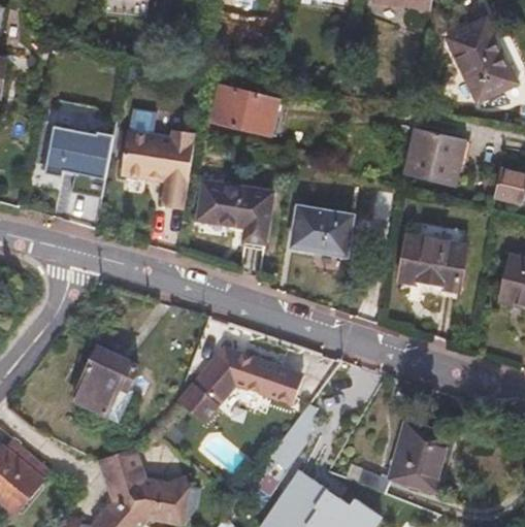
[(105,0),(105,9),(144,12),(145,0),(105,0)]
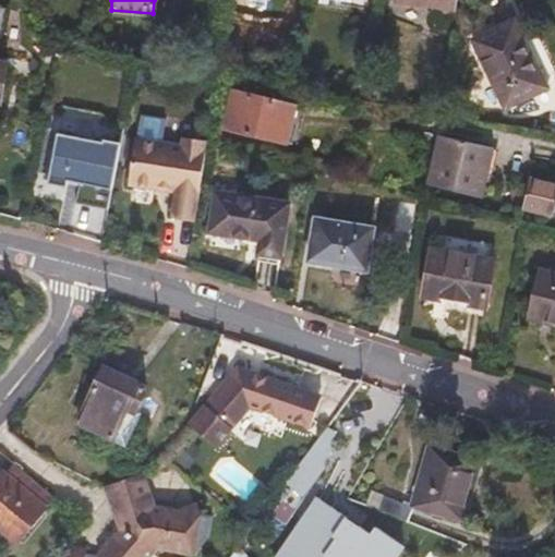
[(504,105),(545,85),(514,20),(472,38),(504,105)]
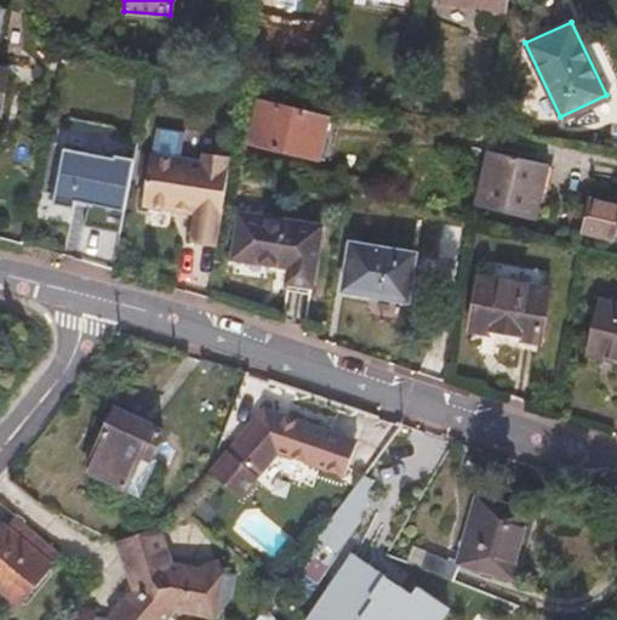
[(310,79),(324,81),(327,63),(313,61),(310,79)]
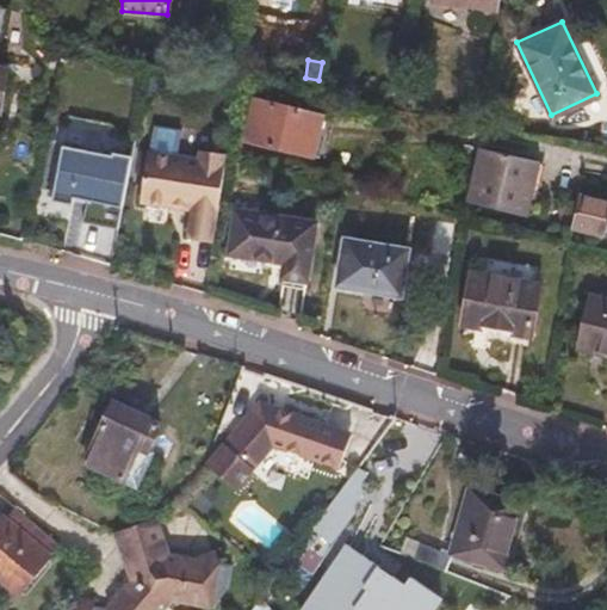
[(313,153),(322,114),(255,97),(246,136),(313,153)]
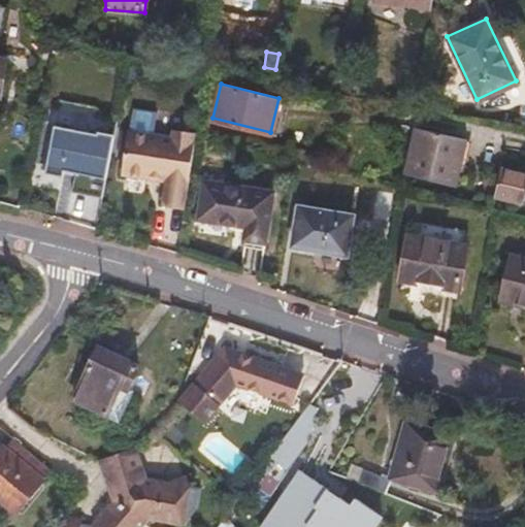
[(44,127),(36,170),(94,182),(102,138),(44,127)]
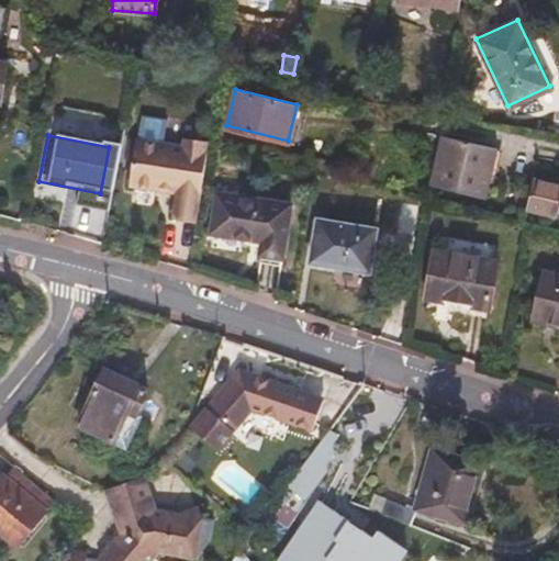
[(181,136),(181,139),(205,147),(207,139),(181,136)]
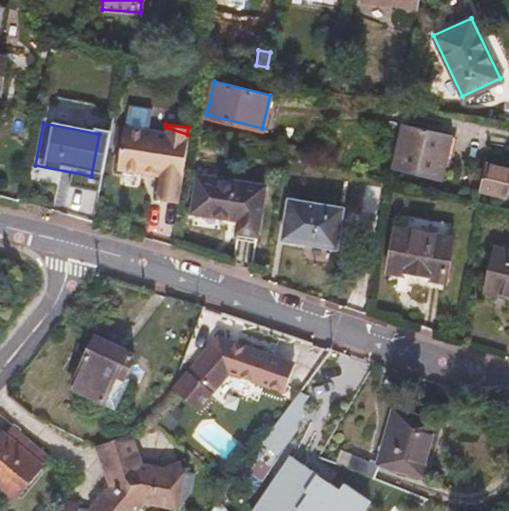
[(440,178),(450,135),(402,124),(392,166),(440,178)]
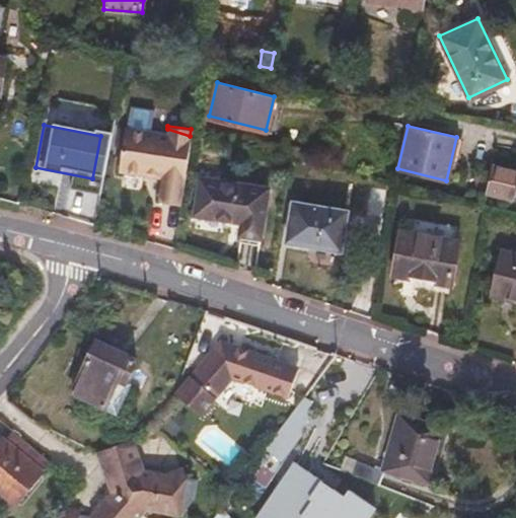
[(158,200),(180,203),(190,136),(167,129),(167,133),(124,127),(117,170),(161,176),(158,200)]
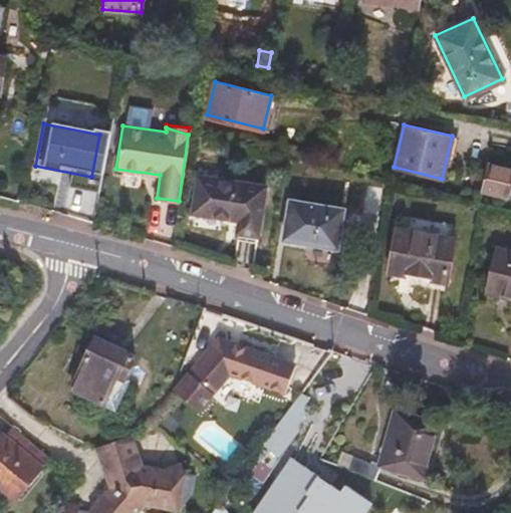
[(510,167),(487,161),(480,190),(510,196),(510,167)]
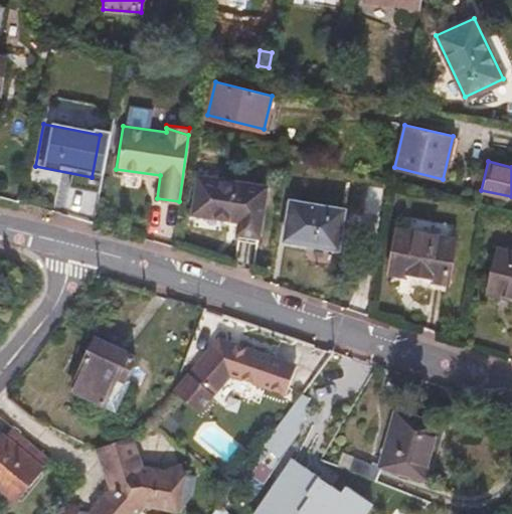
[(258,235),(266,185),(198,175),(191,211),(237,219),(236,232),(258,235)]
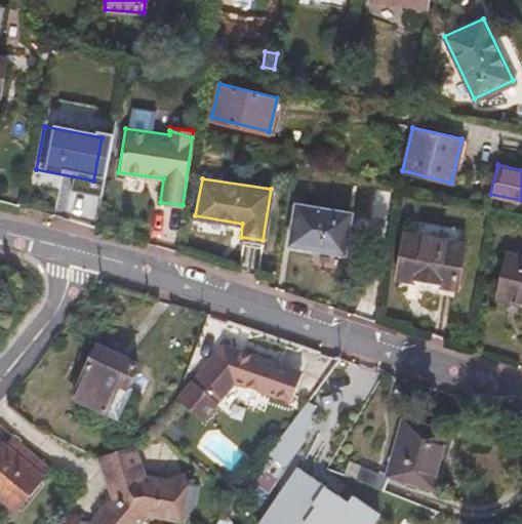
[(62,213),(84,214),(85,194),(63,193),(62,213)]
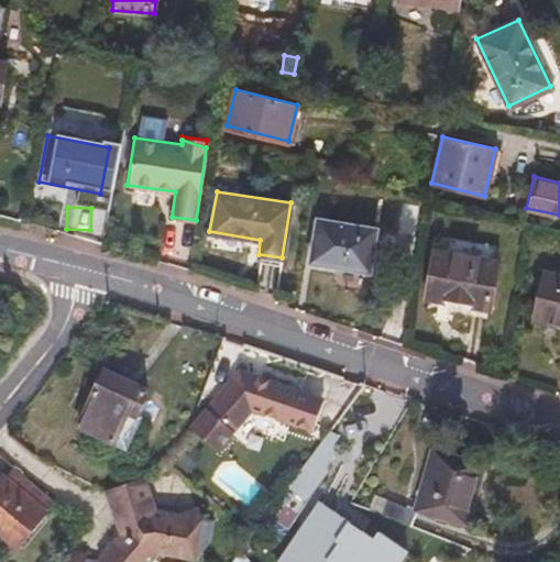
[(369,271),(375,228),(317,218),(309,261),(369,271)]
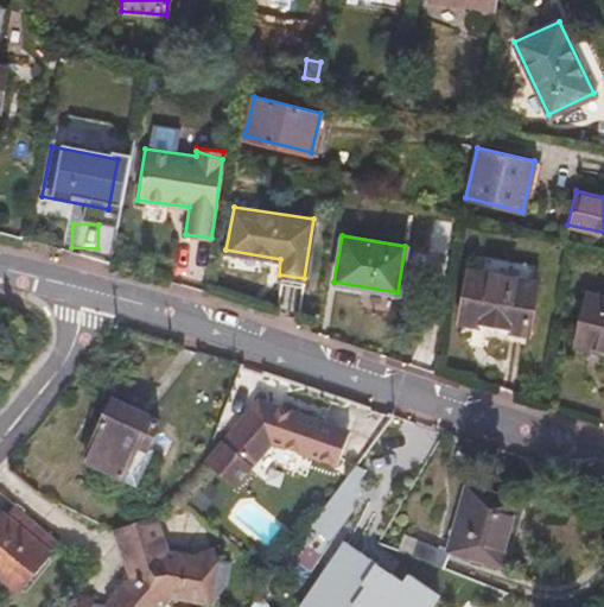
[(526,332),(535,280),(468,269),(458,320),(526,332)]
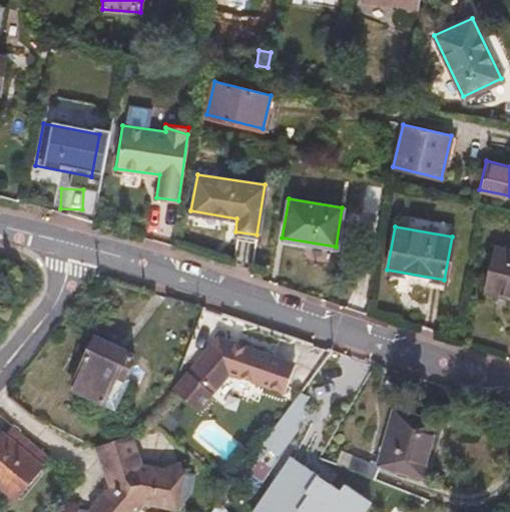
[(509,294),(509,250),(493,246),(483,288),(509,294)]
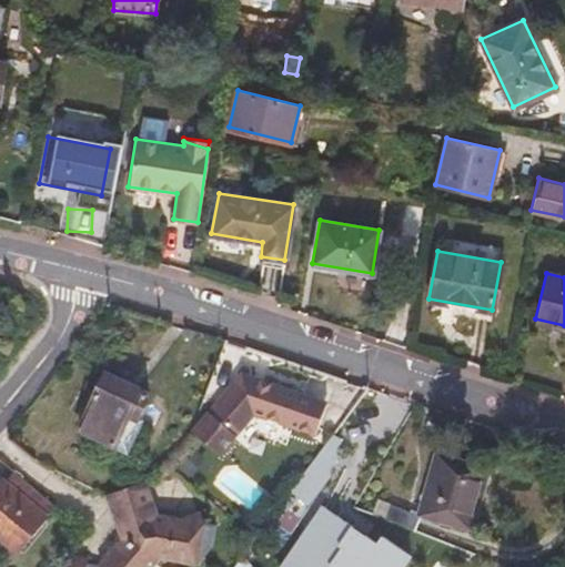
[(131,416),(138,418),(149,395),(104,374),(79,431),(115,447),(131,416)]
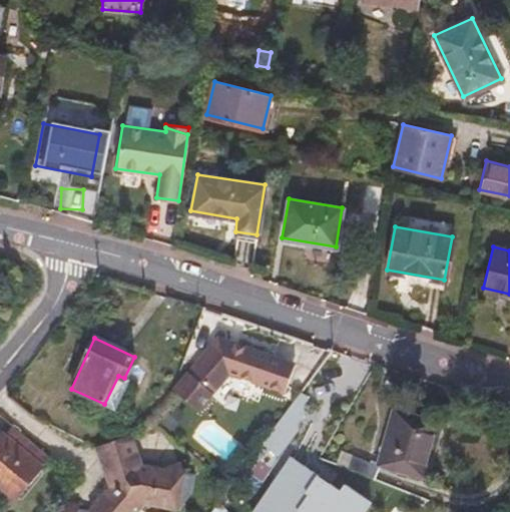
[(217,343),(173,395),(195,414),(228,376),(287,394),(296,365),(217,343)]
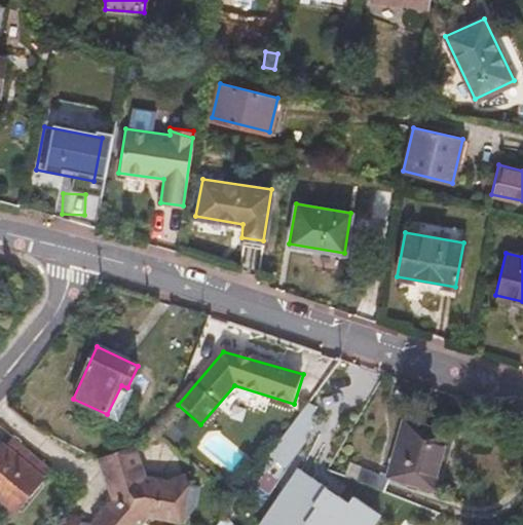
[(134,390),(127,387),(121,385),(107,414),(119,420),(134,390)]
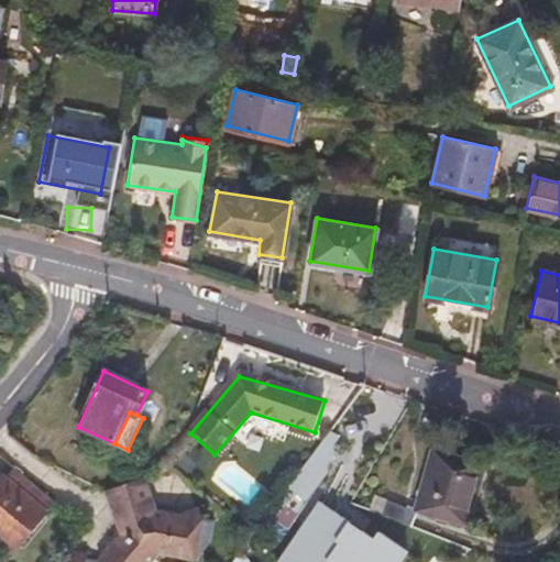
[(331,431),(288,486),(306,499),(329,469),(326,464),(333,454),(331,444),(337,437),(331,431)]
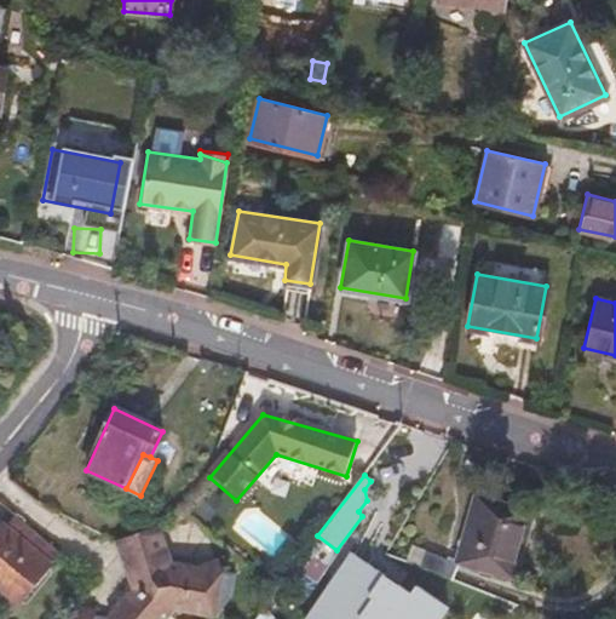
[(222,500),(206,486),(186,509),(205,523),(222,500)]
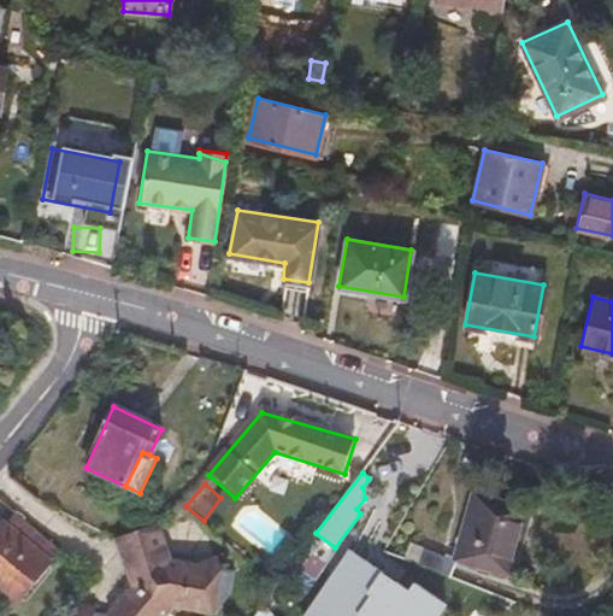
[(531,509),(475,493),(455,558),(514,575),(531,509)]
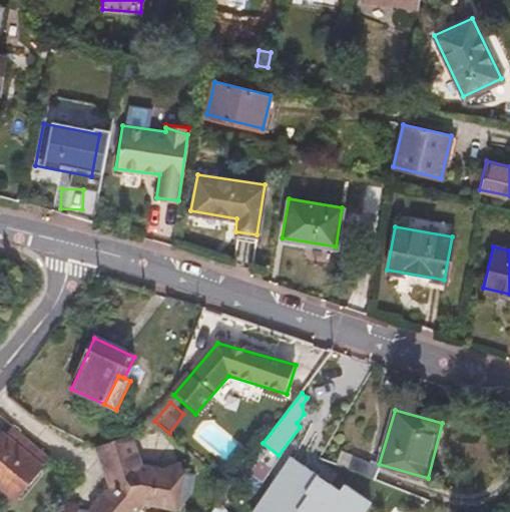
[(50,457),(14,427),(5,436),(3,435),(0,438),(0,485),(16,498),(50,457)]
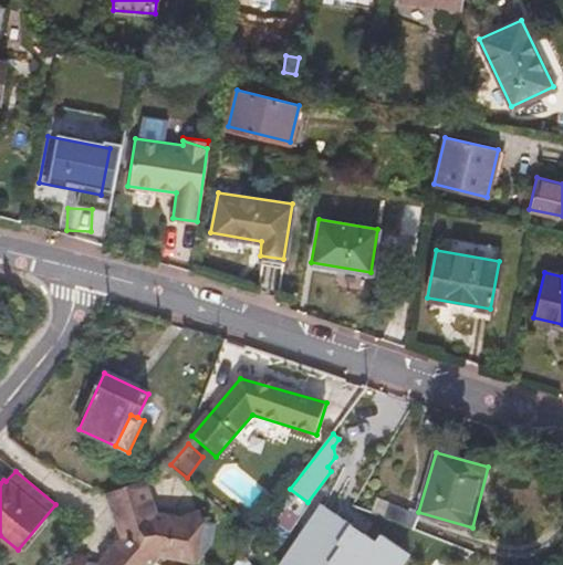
[(141,483),(121,492),(120,492),(127,521),(150,511),(149,511),(141,483)]
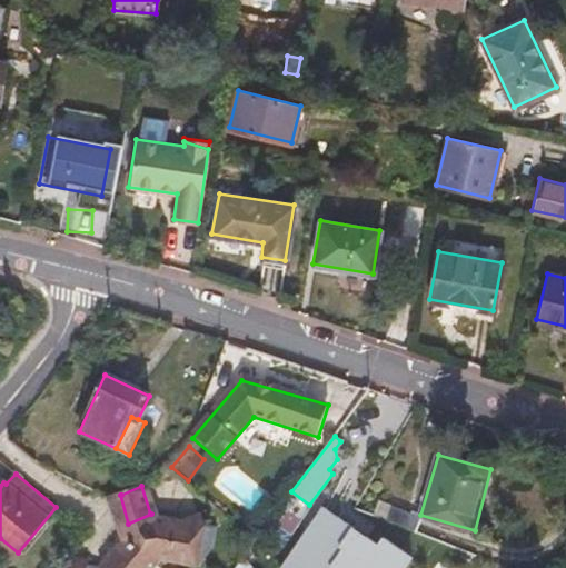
[(374,514),(416,529),(420,516),(379,501),(374,514)]
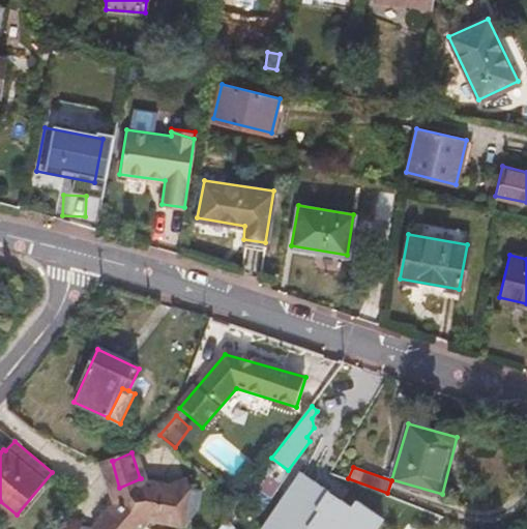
[(375,528),(383,518),(358,501),(349,516),(334,504),(339,497),(302,473),(264,528),(304,528),(306,528),(308,528),(375,528)]
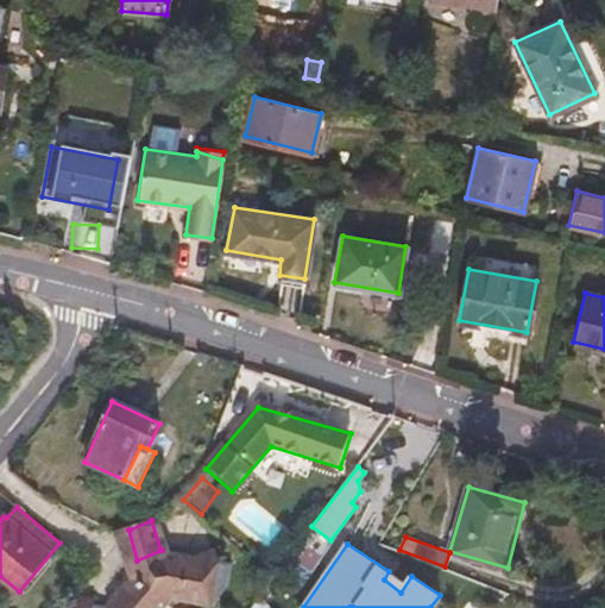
[(111,607),(168,607),(175,600),(195,603),(214,606),(229,588),(234,565),(220,563),(216,552),(193,561),(189,557),(162,550),(137,561),(134,580),(111,607)]
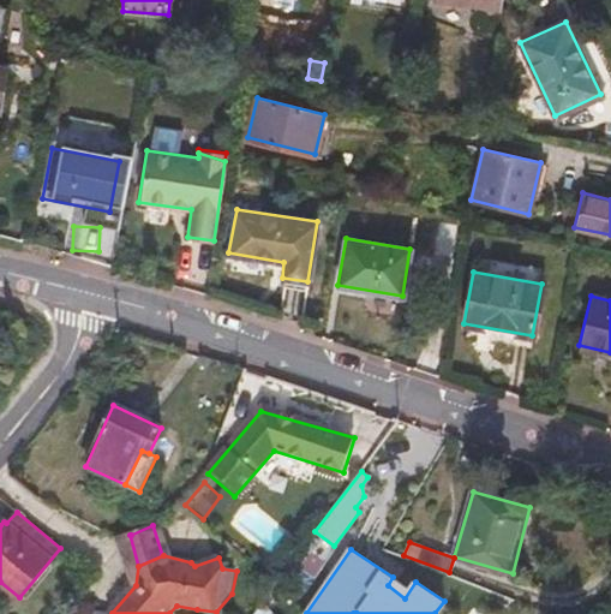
[(61,613),(96,613),(97,610),(76,607),(72,602),(61,613)]
